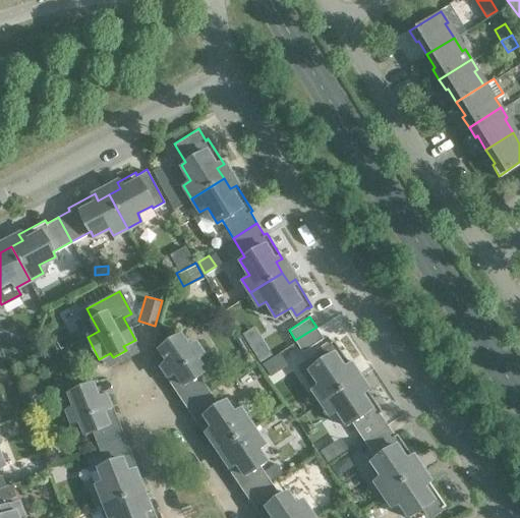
[(323,337),(316,327),(295,340),(302,350),(323,337)]
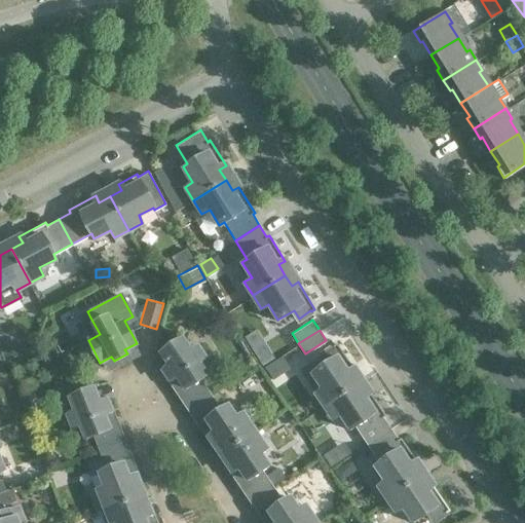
[(163,367),(163,366),(161,367),(171,381),(173,379),(172,379),(177,375),(185,388),(207,374),(198,361),(204,357),(197,344),(190,349),(181,337),(160,350),(169,364),(163,367)]
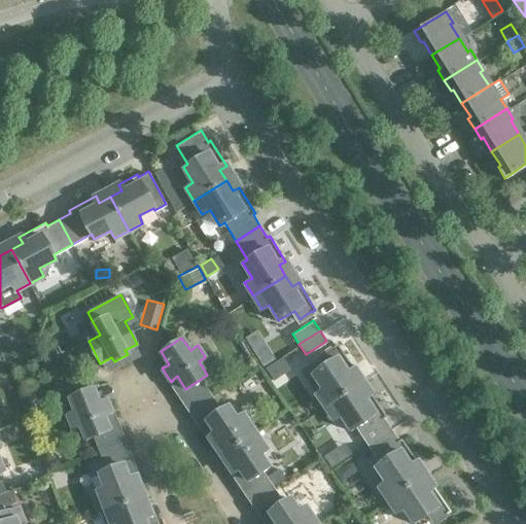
[(2,346),(7,358),(22,352),(15,340),(2,346)]
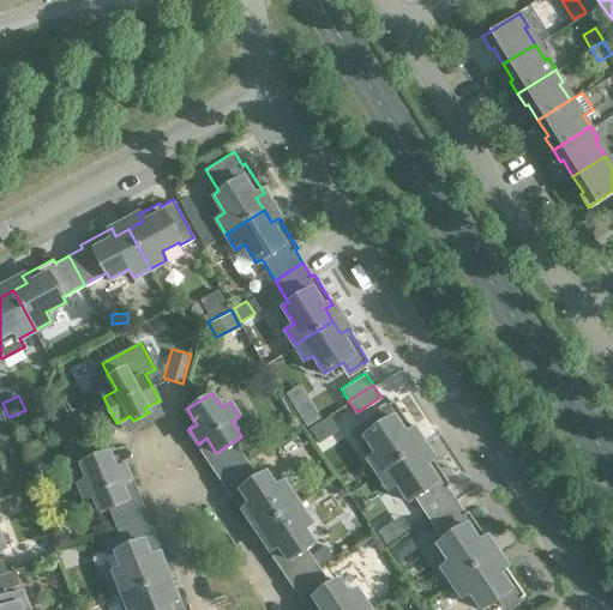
[(349,430),(378,472),(415,447),(407,435),(414,430),(392,399),(389,403),(349,430)]
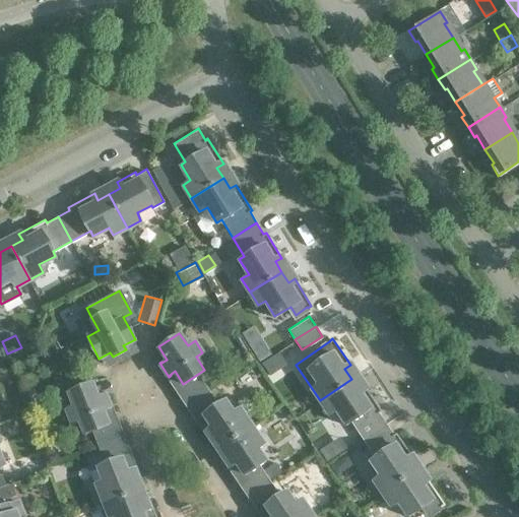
[(254,350),(259,360),(270,352),(265,343),(254,350)]
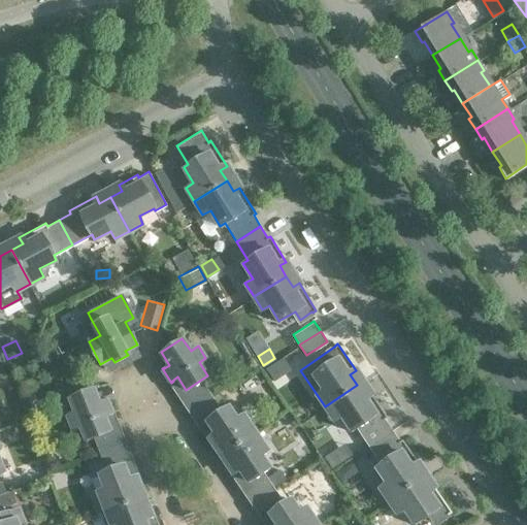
[(183,398),(189,408),(209,395),(203,385),(183,398)]
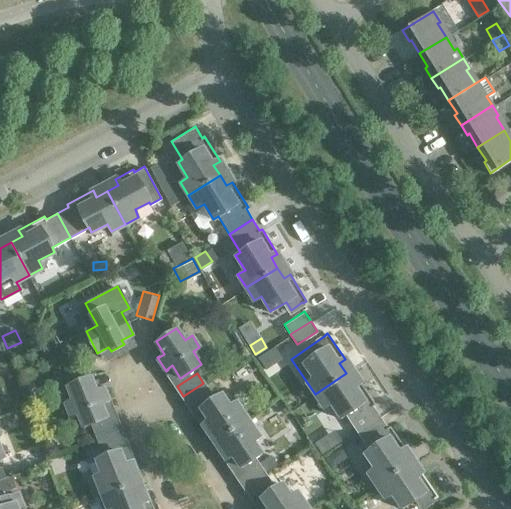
[(353,383),(346,373),(315,394),(324,407),(331,402),(341,417),(345,414),(357,432),(380,416),(373,405),(375,404),(359,379),(353,383)]
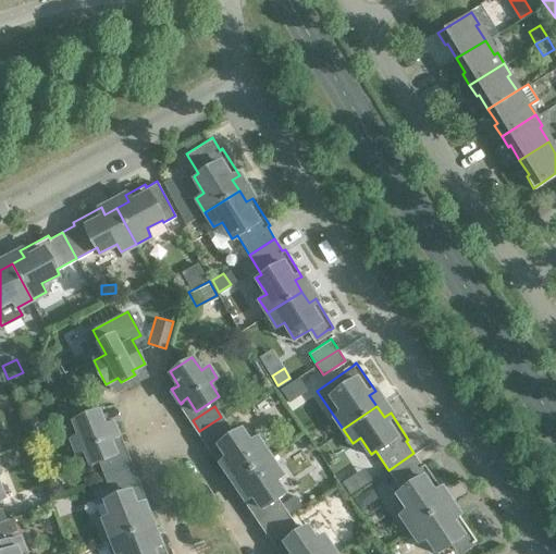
[(119,436),(112,420),(110,421),(110,422),(104,425),(98,409),(73,419),(79,434),(71,438),(76,452),(85,448),(90,464),(115,454),(110,439),(115,436),(116,438),(119,436)]
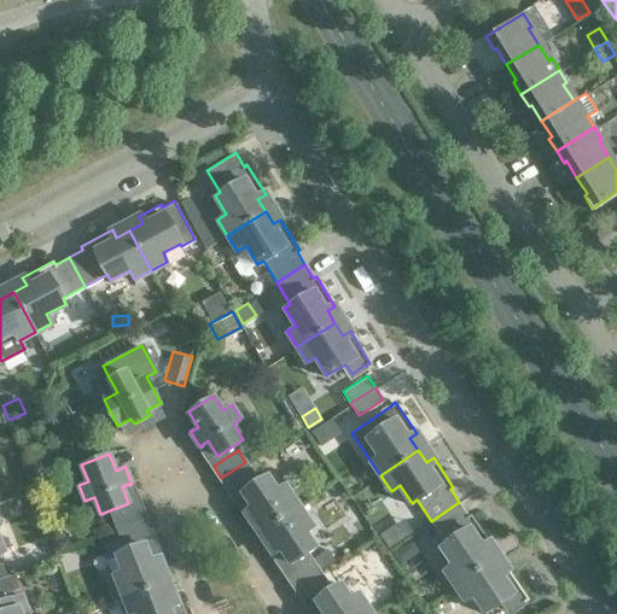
[(254,474),(245,462),(221,478),(230,490),(254,474)]
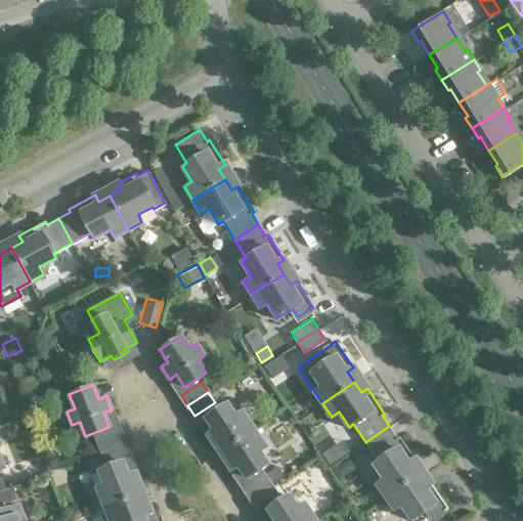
[(211,439),(219,451),(254,428),(241,409),(234,415),(226,402),(205,417),(218,436),(213,439),(212,438),(211,439)]
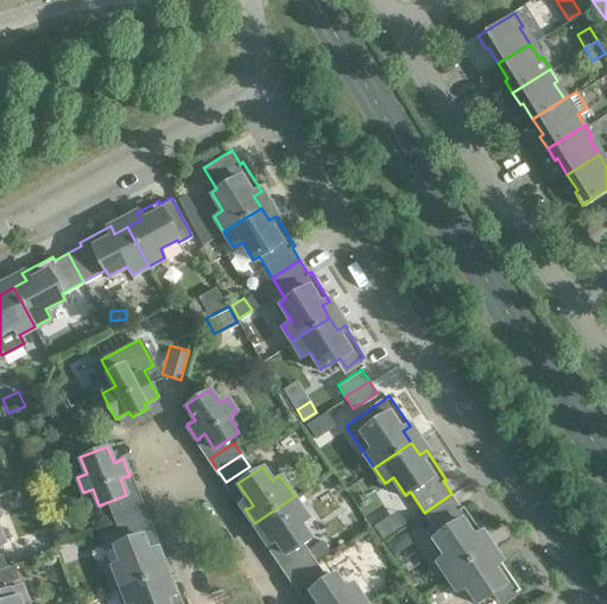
[(460,507),(451,494),(424,513),(438,533),(432,536),(444,554),(436,559),(447,574),(484,550),(475,538),(482,533),(463,504),(460,507)]
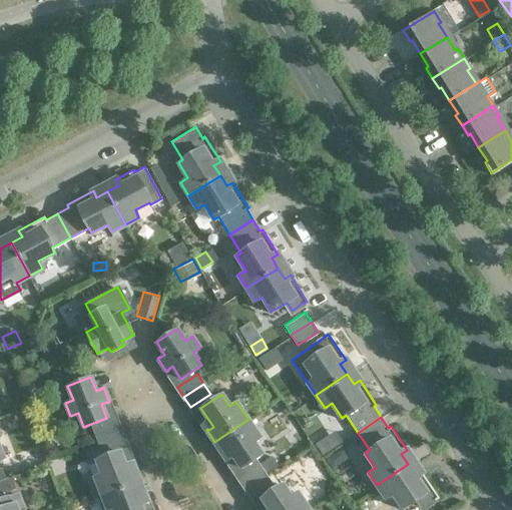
[(261,437),(248,419),(214,442),(222,454),(224,453),(223,452),(228,449),(241,468),(262,454),(253,442),(261,437)]
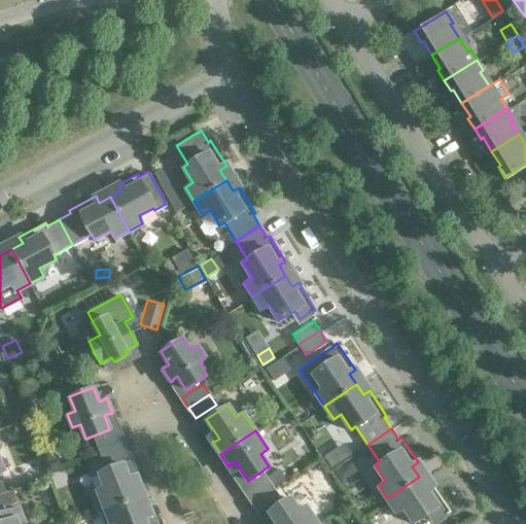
[(96,440),(101,451),(124,443),(119,431),(96,440)]
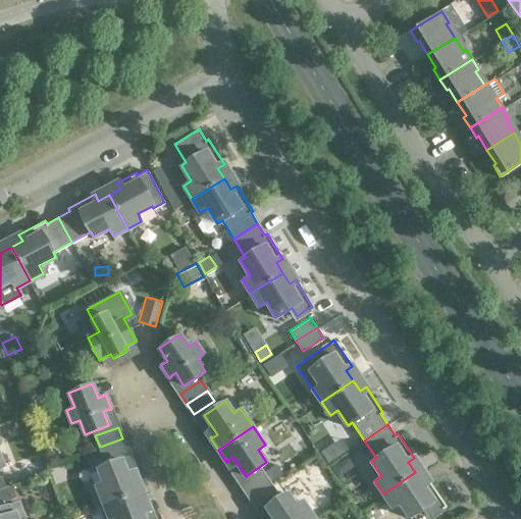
[(126,450),(122,438),(100,447),(104,459),(126,450)]
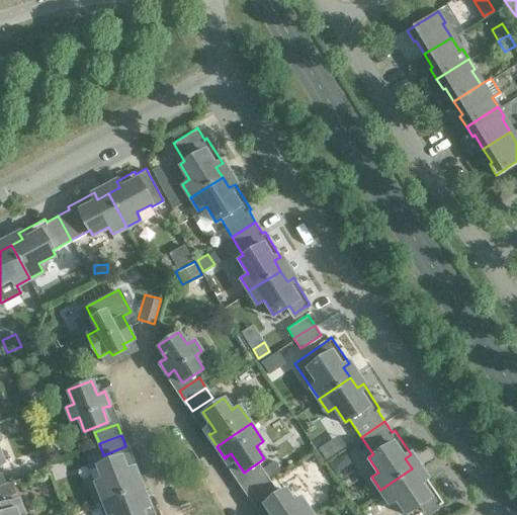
[(318,447),(325,458),(331,454),(324,443),(318,447)]
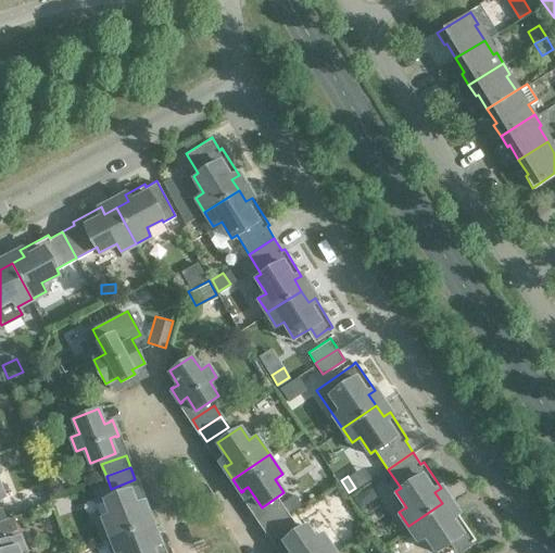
[(102,516),(111,538),(152,522),(147,507),(143,507),(144,508),(139,512),(129,488),(104,498),(110,513),(102,516)]
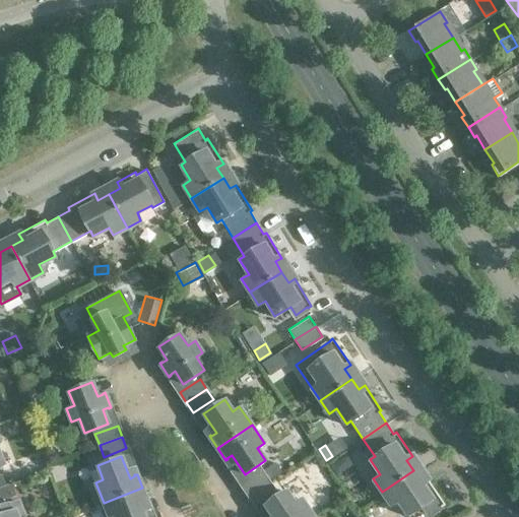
[(241,483),(248,494),(268,479),(261,469),(241,483)]
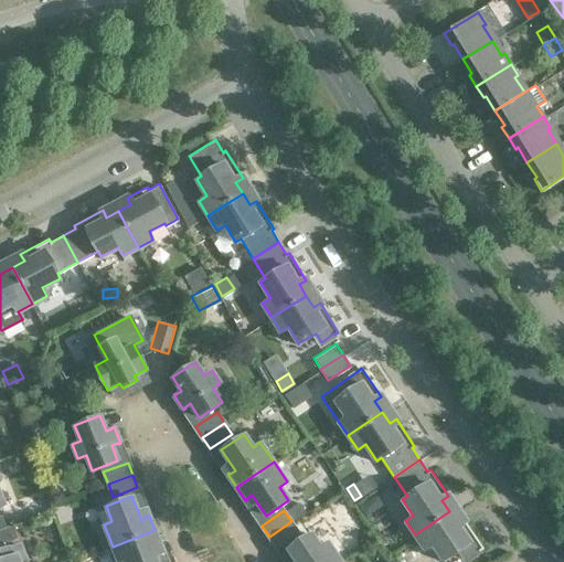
[(457,523),(449,511),(415,534),(425,549),(433,544),(444,560),(459,549),(466,558),(478,549),(479,550),(482,548),(464,519),(457,523)]
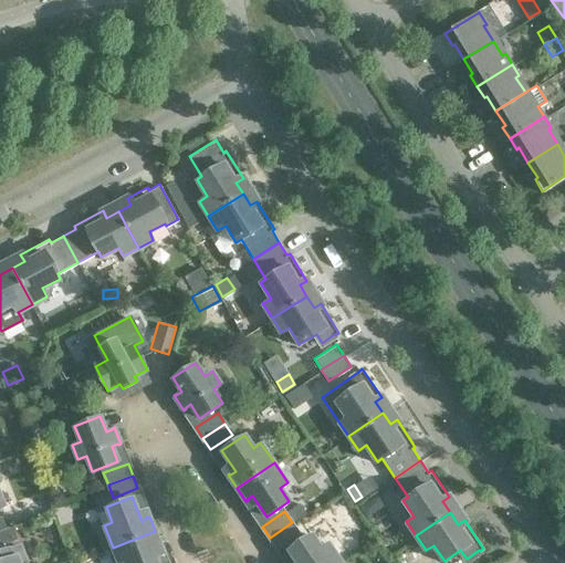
[(300,533),(292,522),(270,538),(278,549),(300,533)]
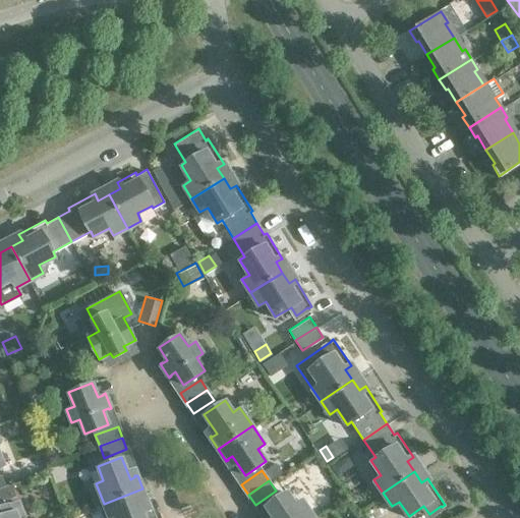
[(0,501),(16,495),(11,482),(0,486),(0,501)]
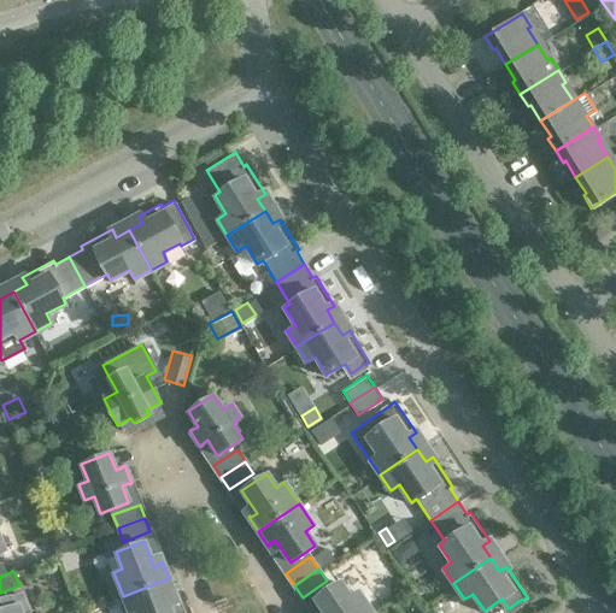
[(175,594),(169,578),(123,596),(129,612),(171,612),(165,596),(172,594),(172,595),(175,594)]
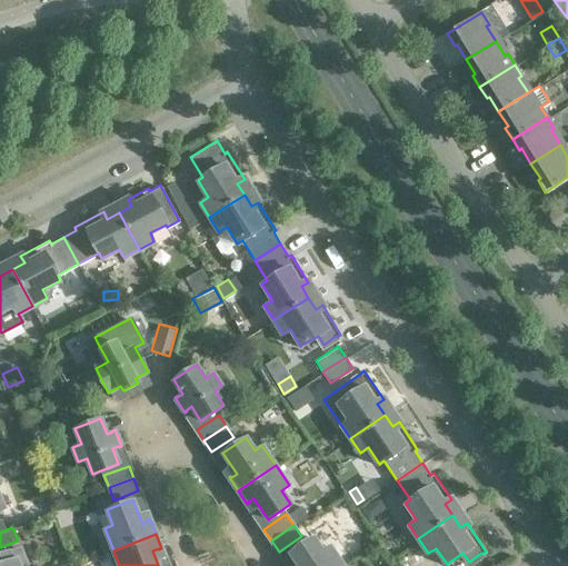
[(340,565),(342,565),(329,545),(321,549),(312,536),(290,552),(299,565),(340,565)]
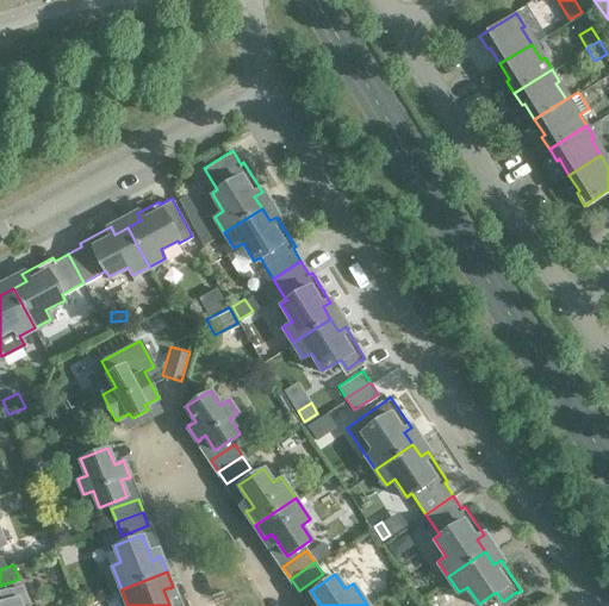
[(0,605),(28,605),(22,588),(23,588),(22,586),(0,594),(0,605)]
